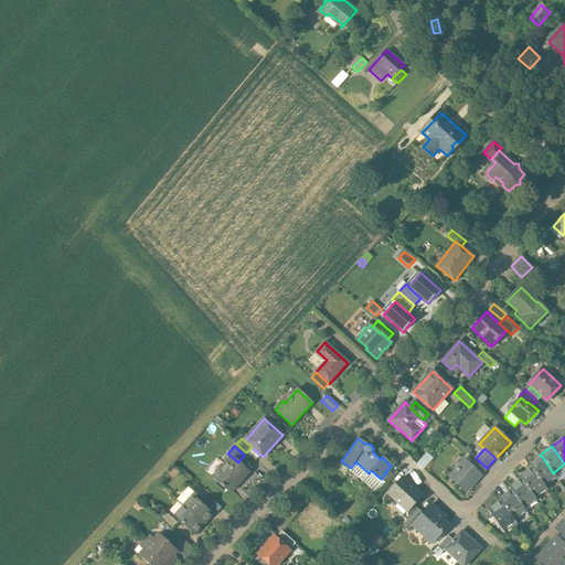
[(424,468),(433,457),(427,451),(417,462),(424,468)]
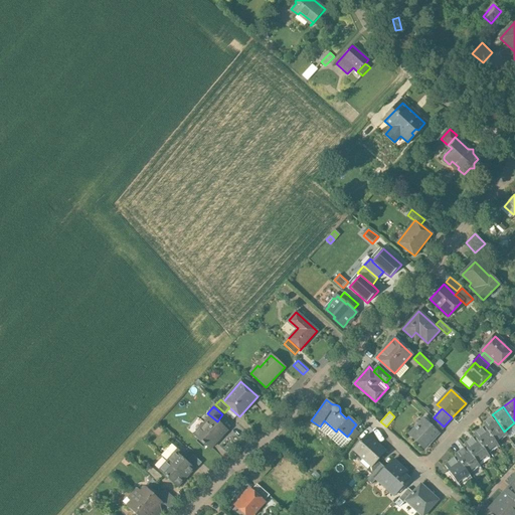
[(211,416),(194,436),(193,435),(193,436),(203,446),(204,445),(209,450),(227,431),(217,421),(211,416)]
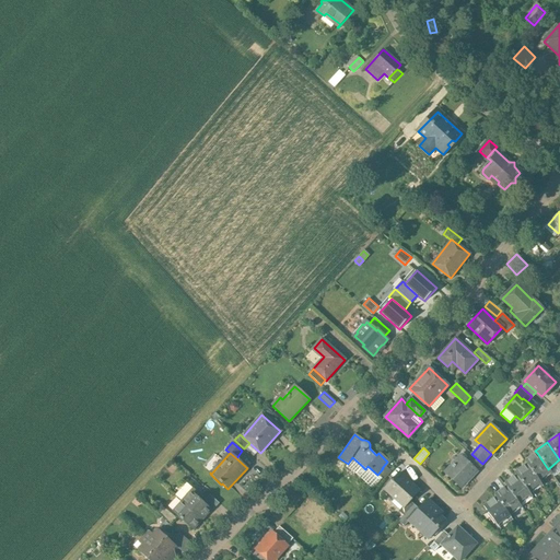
[(548,469),(537,453),(524,462),(526,464),(538,480),(550,470),(549,468),(548,469)]
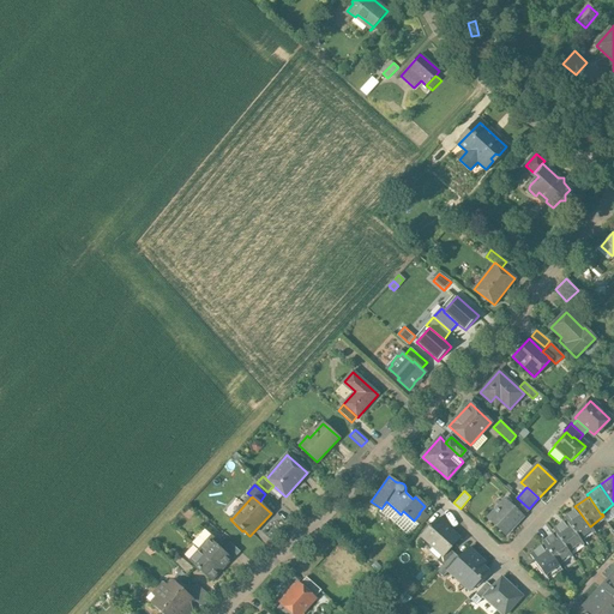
[(529,509),(517,498),(511,505),(523,516),(529,509)]
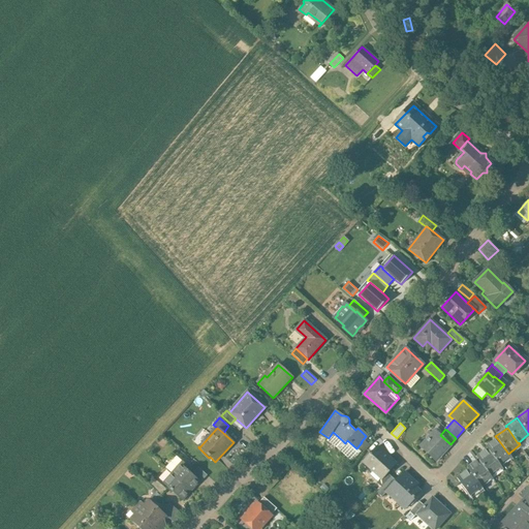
[(436,431),(429,439),(428,438),(426,440),(427,440),(422,445),(436,459),(450,444),(440,435),(436,431)]
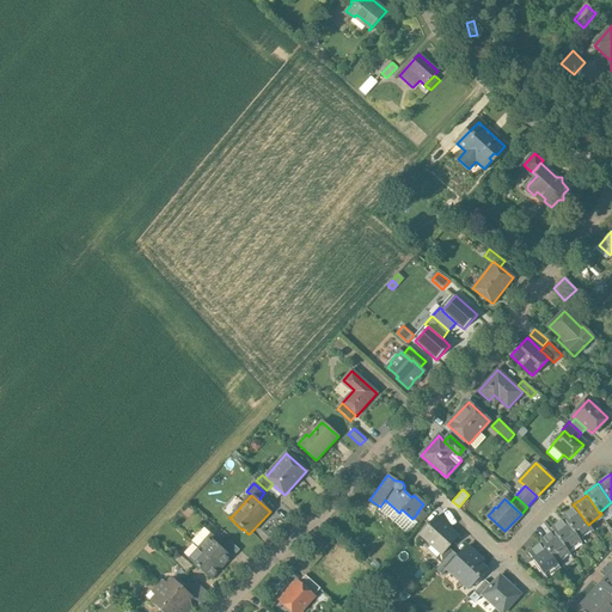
[(588,525),(575,507),(562,516),(564,519),(577,537),(591,527),(588,525)]
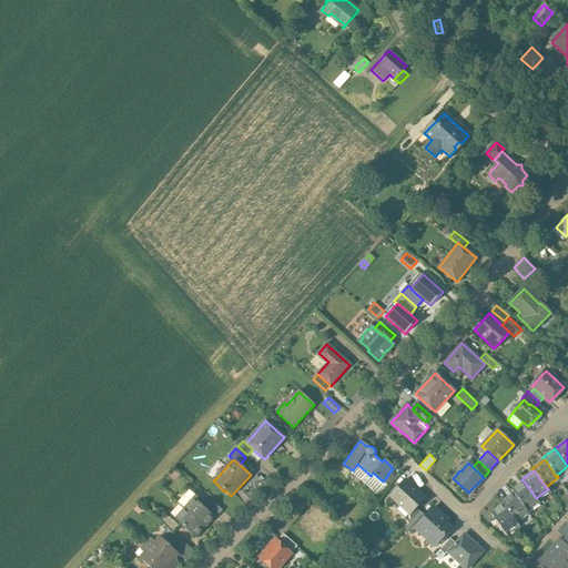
[(383,482),(373,473),(371,476),(367,473),(361,480),(377,496),(387,485),(383,482)]
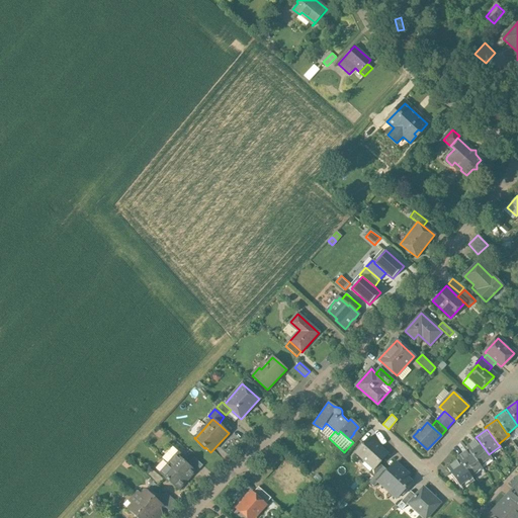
[(380,448),(369,438),(363,444),(362,444),(361,445),(362,446),(356,452),(367,462),(369,460),(374,465),(372,468),(373,468),(378,463),(385,455),(379,449),(380,448)]
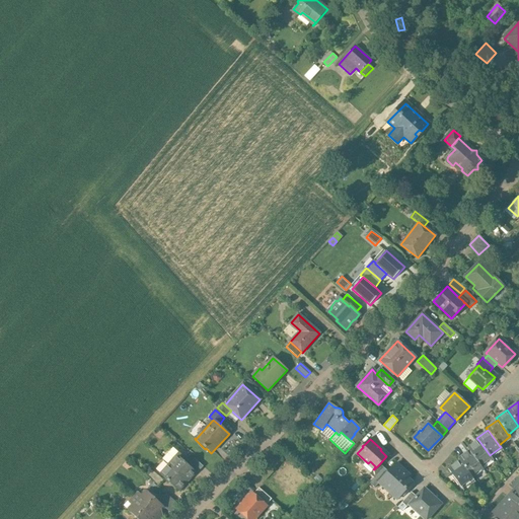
[(490,455),(478,440),(467,448),(468,450),(469,450),(479,465),(480,465),(492,457),(490,455)]
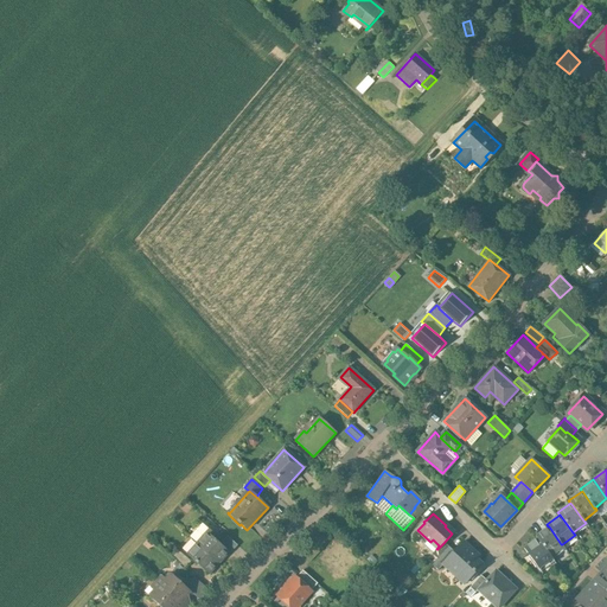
[(222,545),(209,535),(211,532),(202,523),(199,526),(200,526),(196,532),(203,540),(197,544),(218,563),(219,563),(218,562),(223,557),(224,557),(229,553),(222,545)]
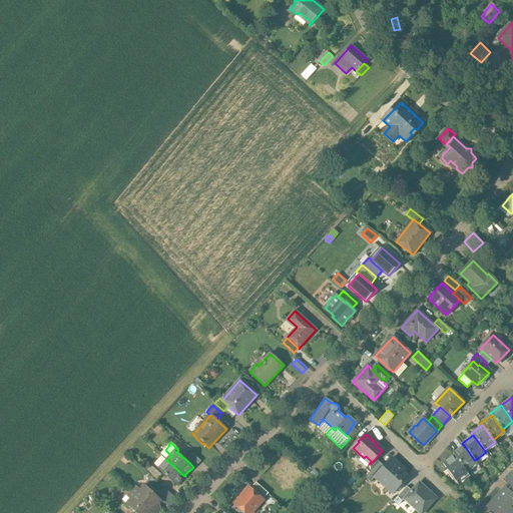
[(474,460),(464,445),(463,445),(452,453),(454,456),(465,470),(476,462),(475,460),(474,460)]
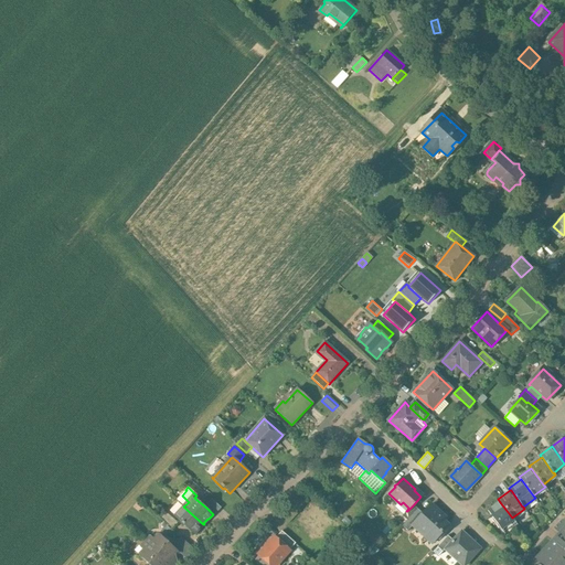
[(220,507),(212,500),(208,505),(206,508),(213,514),(220,507)]
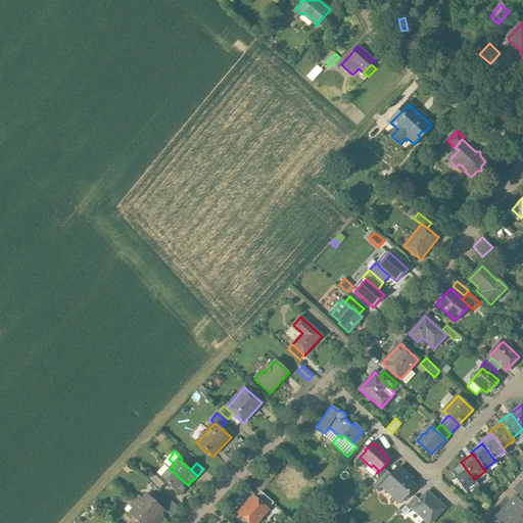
[(474,479),(463,465),(452,473),(464,490),(476,481),(474,479)]
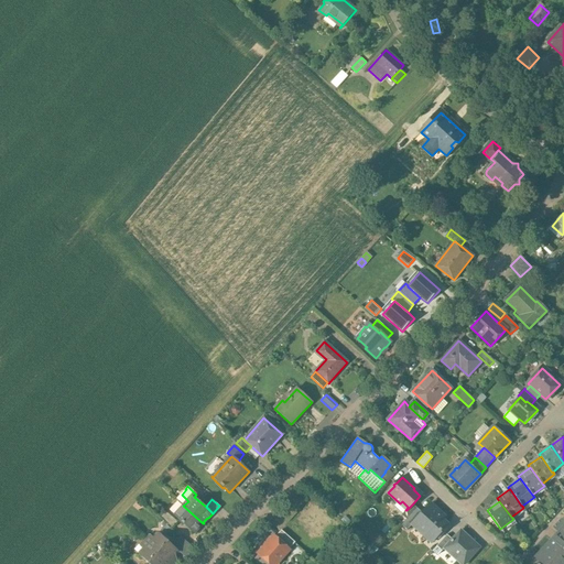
[(422,513),(414,522),(425,532),(423,535),(431,543),(448,524),(442,519),(444,517),(438,511),(431,503),(422,513)]
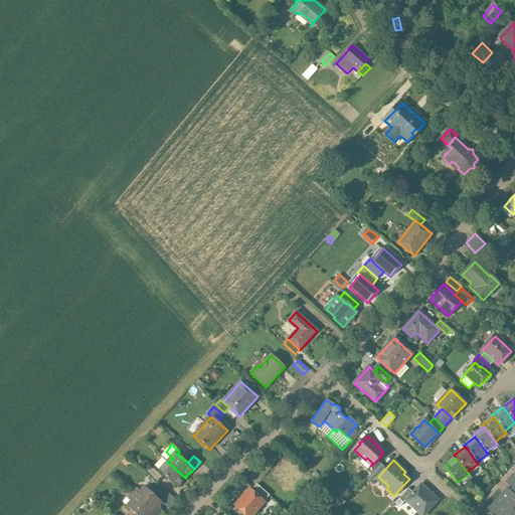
[(371,466),(370,466),(366,470),(371,475),(371,474),(372,475),(381,465),(376,461),(371,466)]
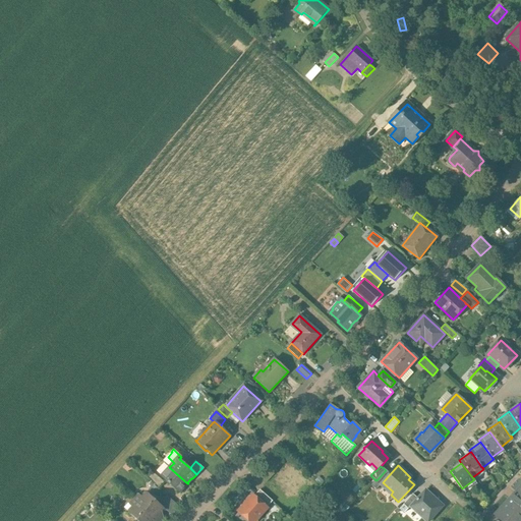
[(187,483),(169,467),(161,476),(179,494),(183,488),(182,487),(186,483),(187,484),(187,483)]
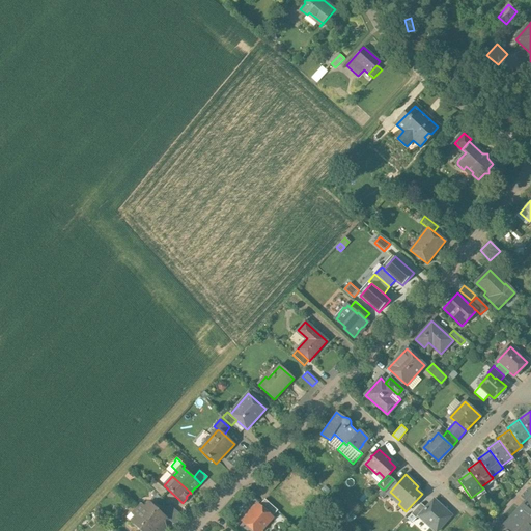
[(393,479),(384,490),(383,488),(383,490),(378,495),(383,499),(390,492),(397,483),(393,479)]
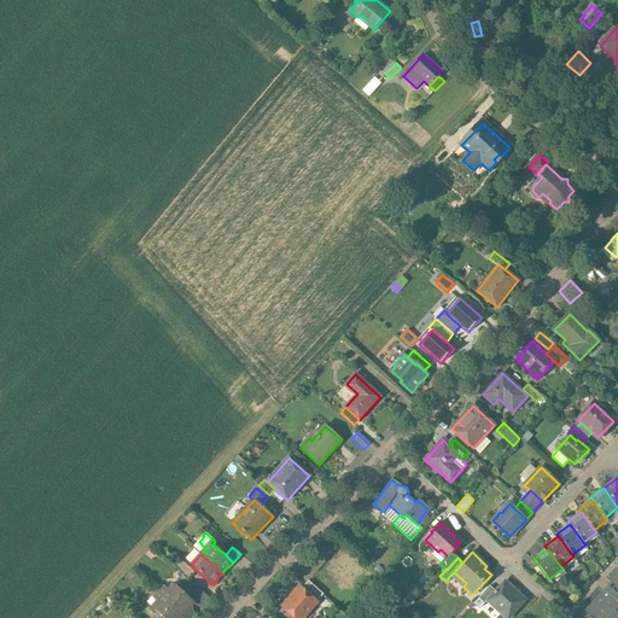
[(194,572),(182,561),(176,567),(188,578),(194,572)]
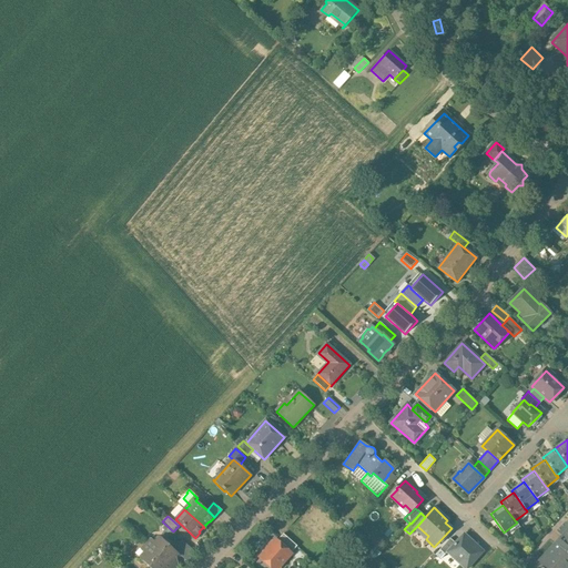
[(567,567),(567,529),(539,561),(546,567),(567,567)]
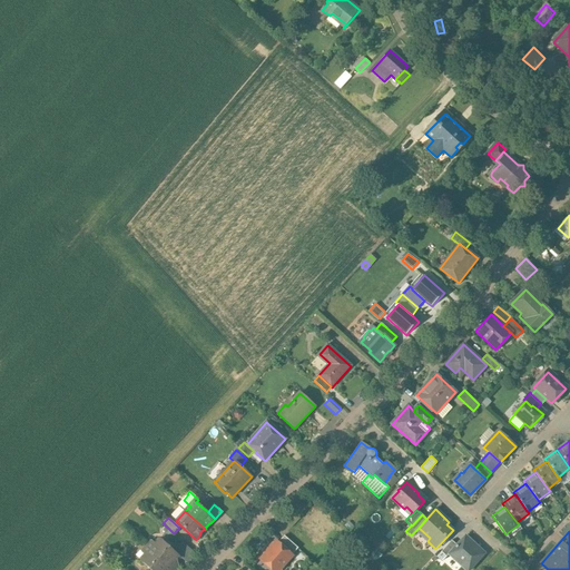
[(298,548),(284,536),(277,543),(292,556),(298,548)]
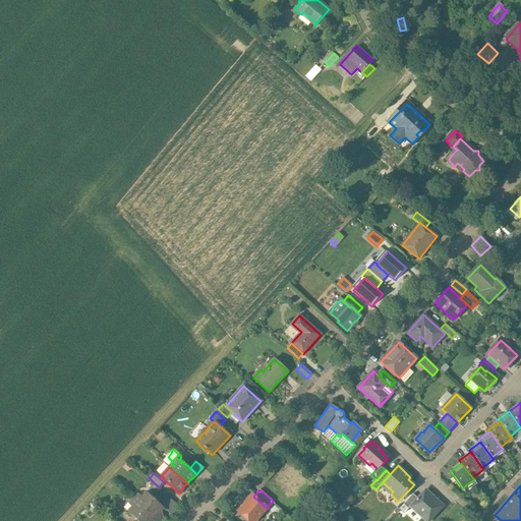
[(429,520),(443,507),(425,490),(417,499),(410,507),(425,520),(429,520)]
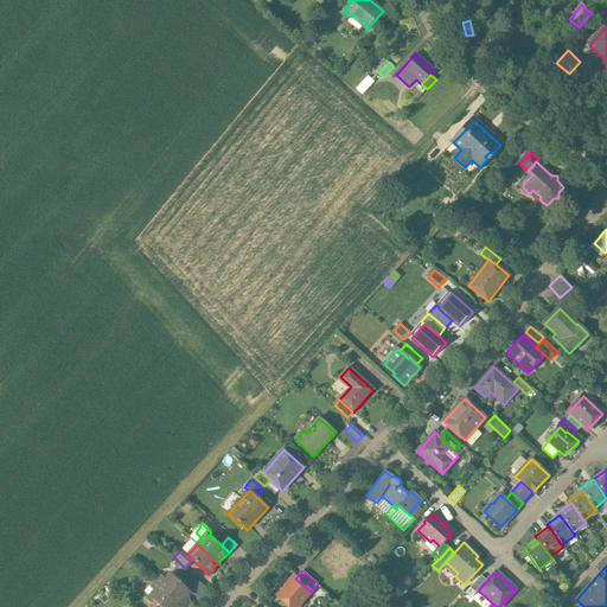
[(192,594),(171,575),(166,581),(164,579),(160,579),(157,582),(180,604),(184,599),(189,599),(192,594)]
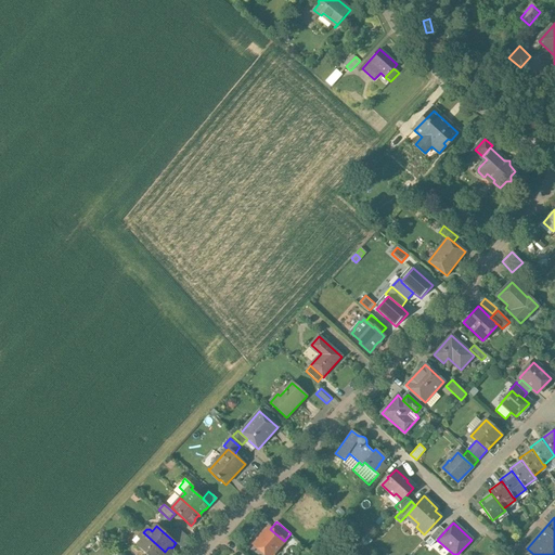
[(444,531),(440,527),(429,538),(435,542),(437,540),(444,531)]
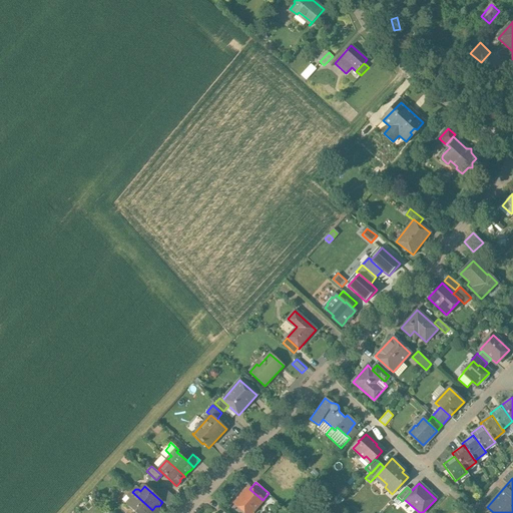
[(249,489),(248,488),(234,504),(244,512),(250,512),(263,500),(249,489)]
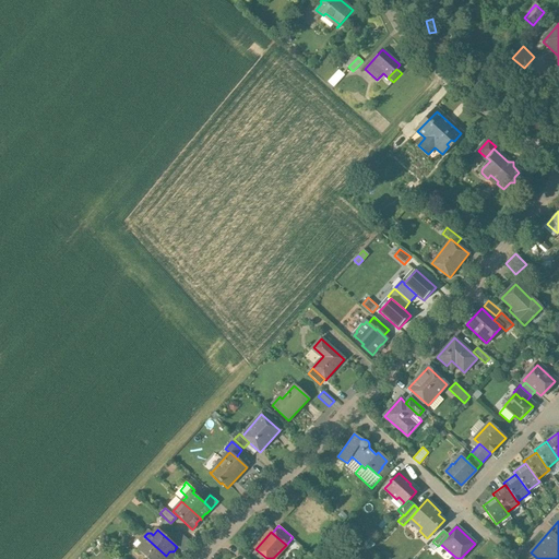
[(163,558),(166,556),(144,536),(141,540),(141,543),(143,545),(139,550),(147,558),(163,558)]
